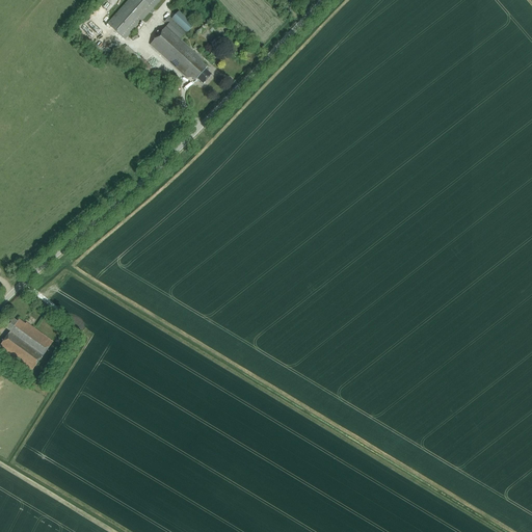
[(128,0),(108,24),(126,40),(151,11),(153,9),(160,0),(128,0)]
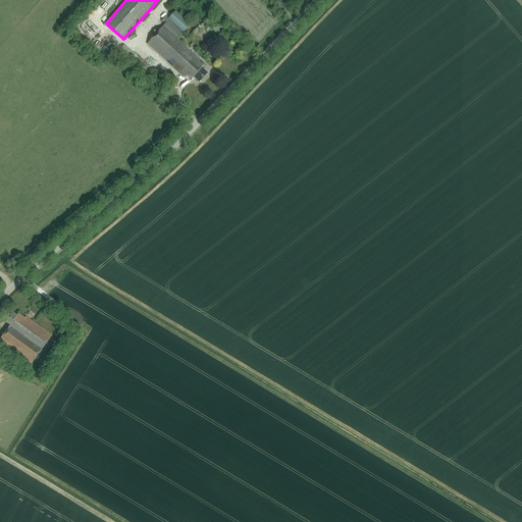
[(184,33),(191,25),(176,11),(169,18),(184,33)]
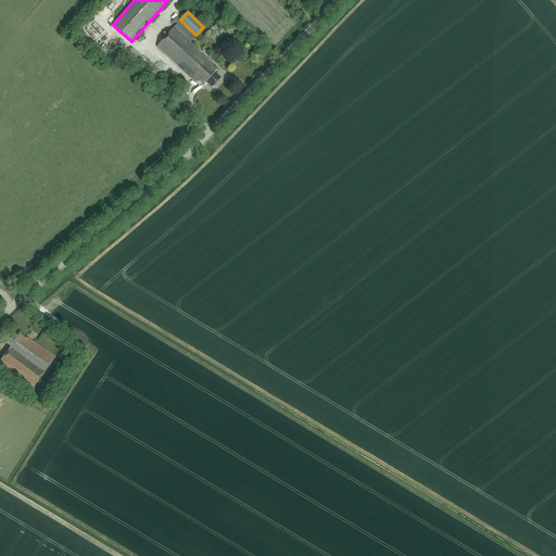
[(176,26),(156,47),(199,85),(201,81),(204,84),(206,83),(213,88),(222,78),(217,75),(219,73),(217,71),(211,65),(212,64),(209,61),(210,60),(188,41),(194,34),(177,17),(172,23),(176,26)]
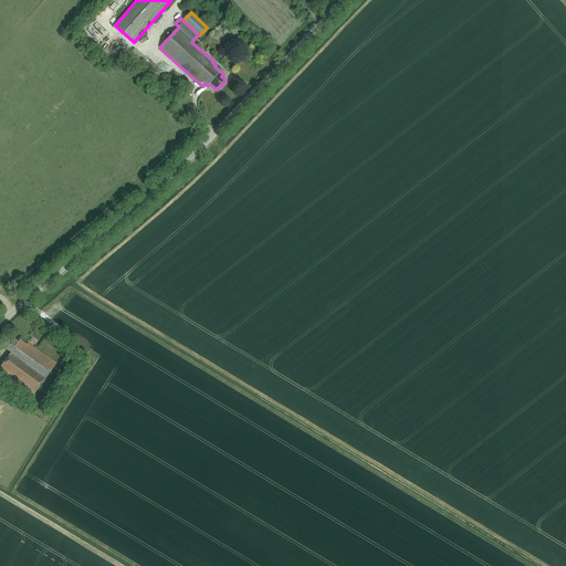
[(145,59),(138,66),(155,81),(163,72),(146,58),(145,59)]
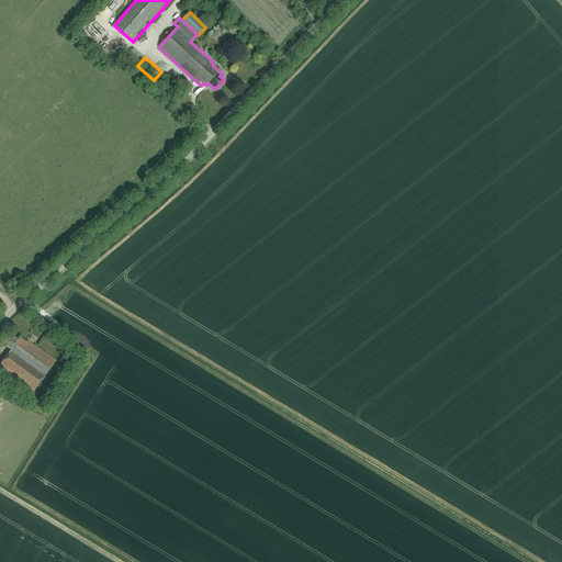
[(0,367),(34,392),(56,361),(27,340),(26,343),(20,337),(19,339),(13,336),(6,346),(11,350),(0,364),(0,367)]
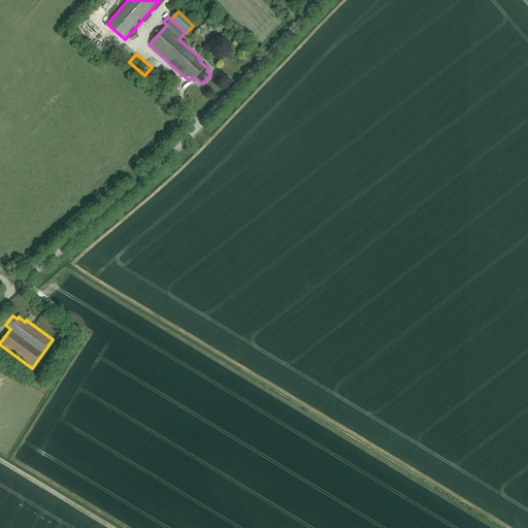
All buildings are outlined.
